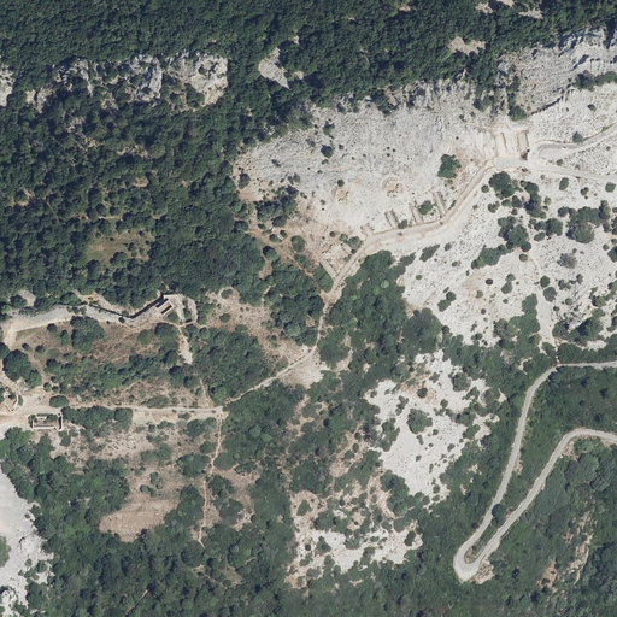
[(415,201),(410,203),(416,222),(421,221),(415,201)]
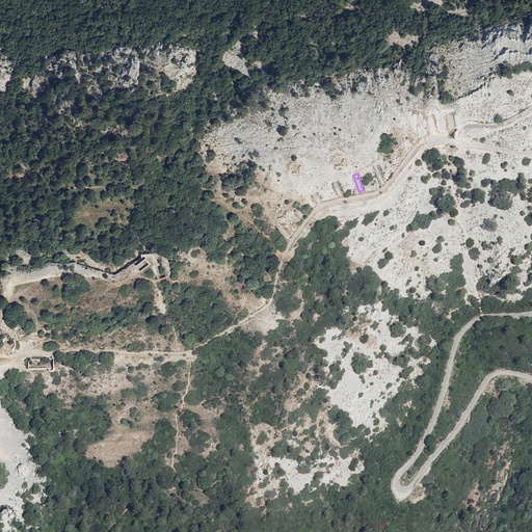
[(336,182),(333,184),(339,196),(342,194),(336,182)]
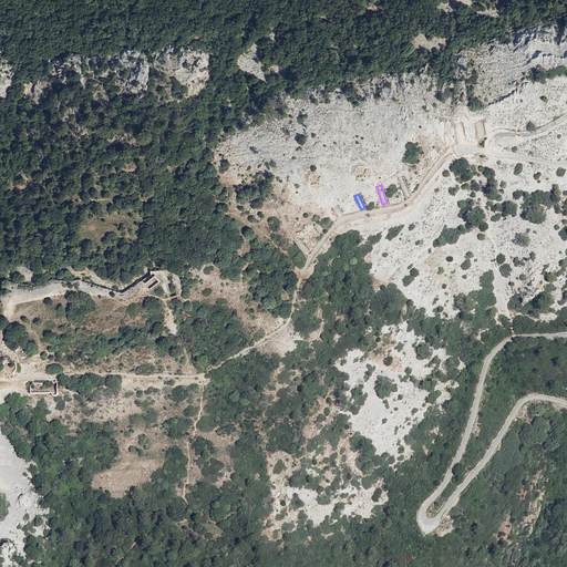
[(338,217),(343,214),(338,205),(332,208),(338,217)]
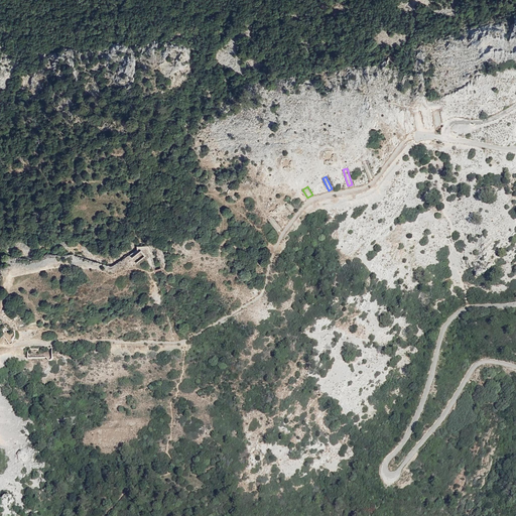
[(291,212),(294,209),(289,203),(286,205),(291,212)]
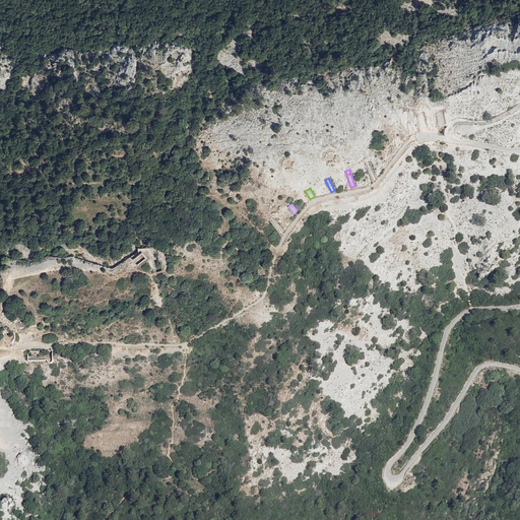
[(273,219),(270,221),(279,234),(282,231),(273,219)]
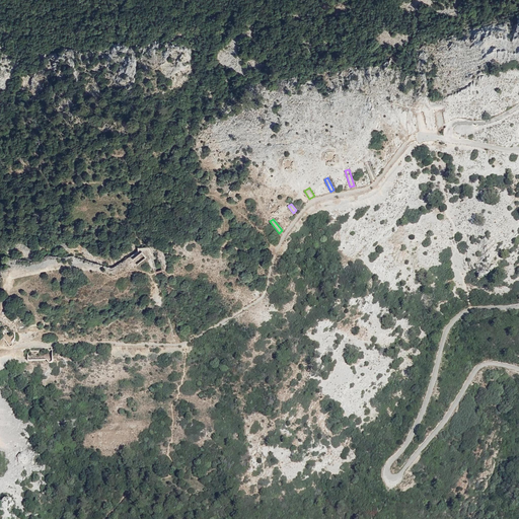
[(141,251),(133,258),(138,264),(146,256),(141,251)]
